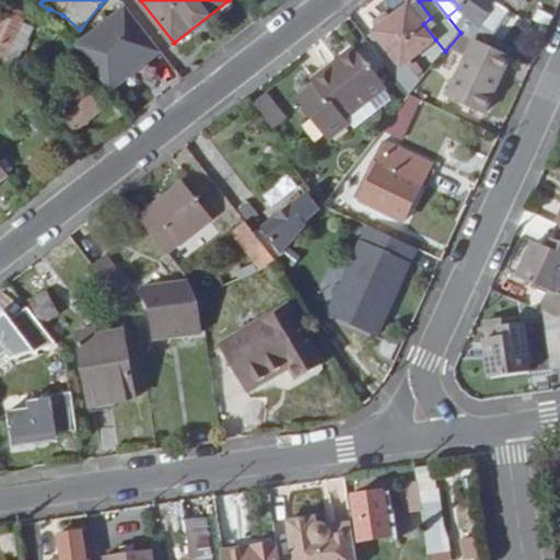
[(497,4),(490,0),(475,0),(464,16),(480,27),(497,4)]
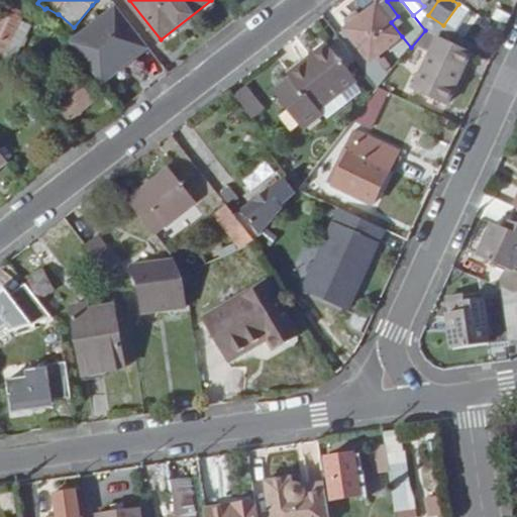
[(387,1),(347,31),(364,53),(356,59),(363,68),(371,61),(402,36),(391,22),(398,16),(387,1)]
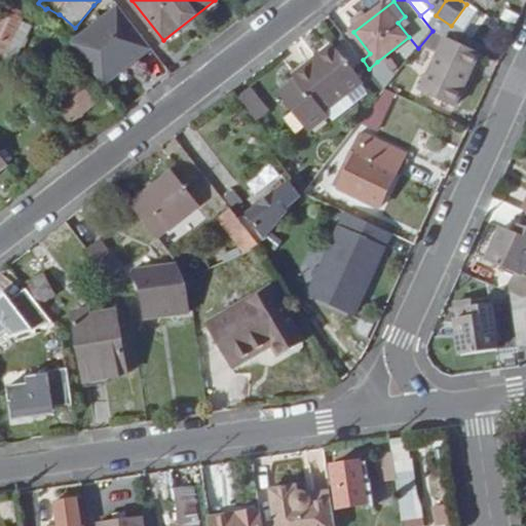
[(104,88),(153,49),(118,6),(69,44),(104,88)]
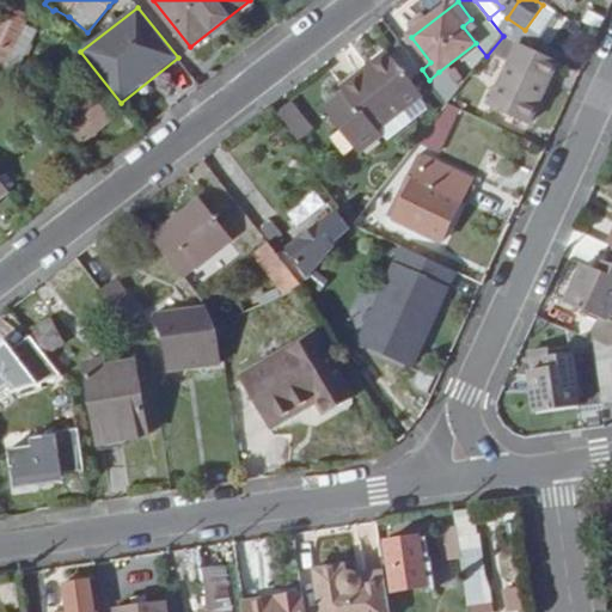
[(7,8),(0,23),(0,61),(20,71),(38,31),(24,26),(28,18),(7,8)]
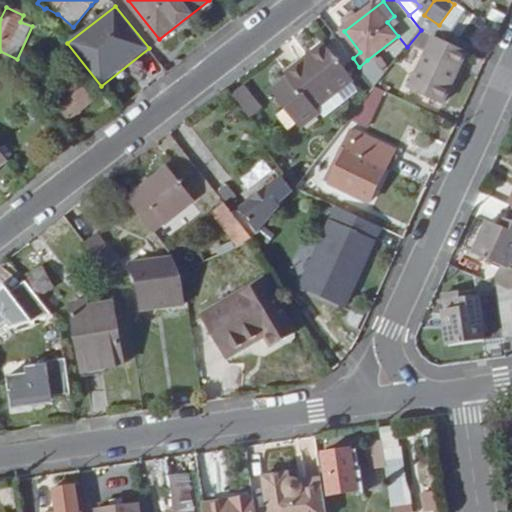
[(360,52),(344,31),(336,37),(353,58),(360,52)]
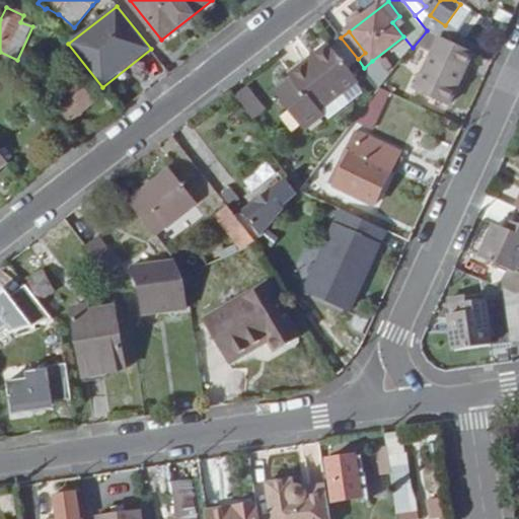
[(475,53),(428,31),(423,45),(437,52),(420,90),(452,104),(475,53)]
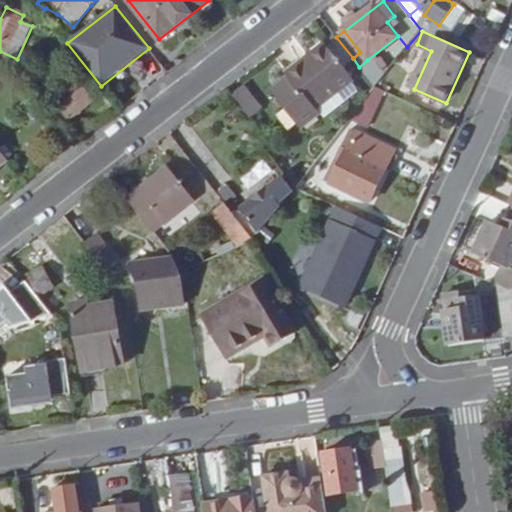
[(326,45),(286,76),(288,80),(275,91),(302,127),(320,112),(317,109),(353,80),(326,45)]
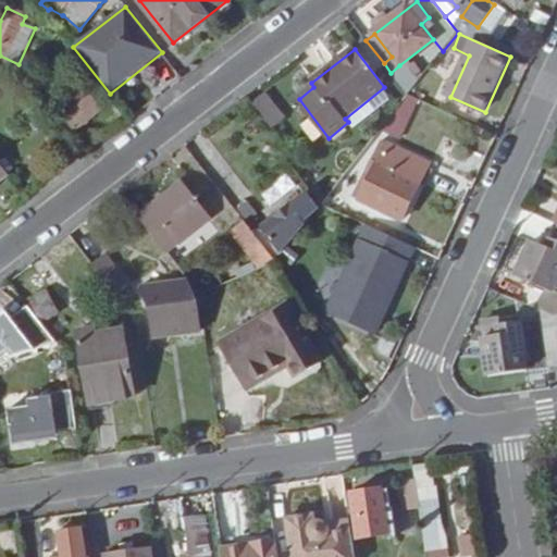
[(89,99),(83,91),(60,110),(77,131),(101,111),(91,98),(89,99)]
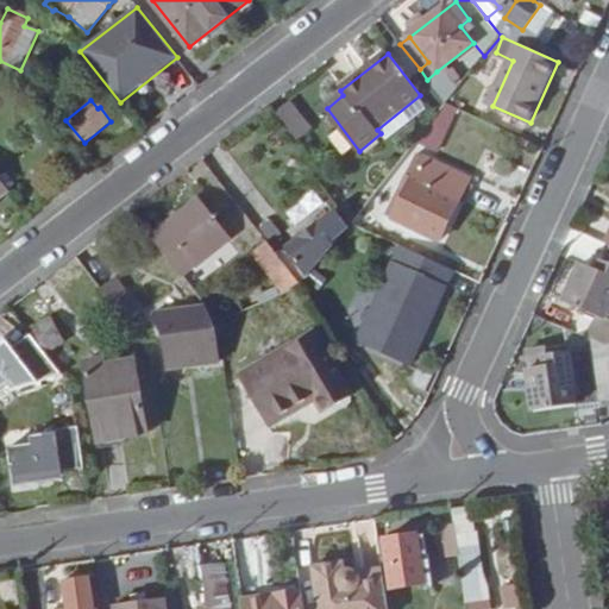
[(440,154),(457,110),(438,102),(421,145),(440,154)]
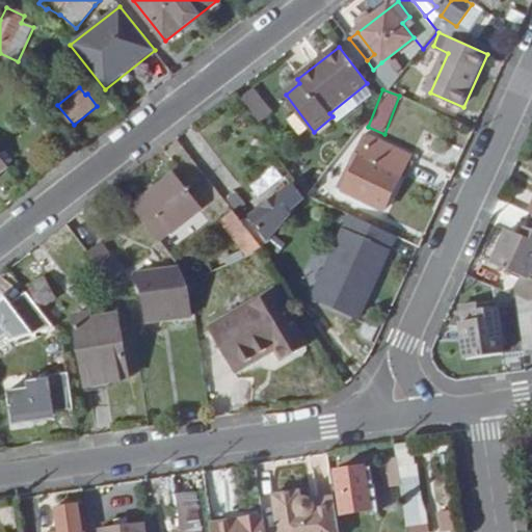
[(273,113),(255,90),(242,101),(260,124),(273,113)]
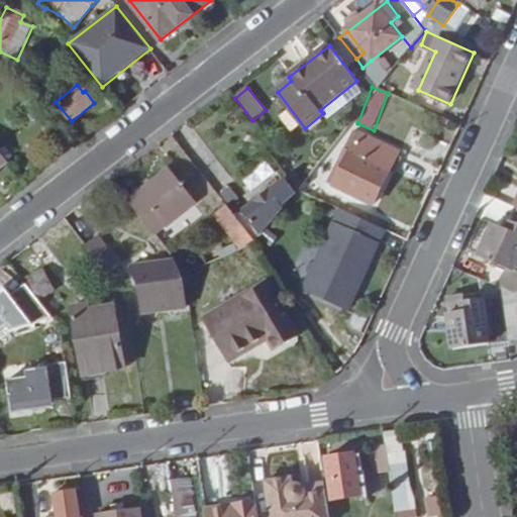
[(373,205),(399,151),(362,133),(336,188),(373,205)]
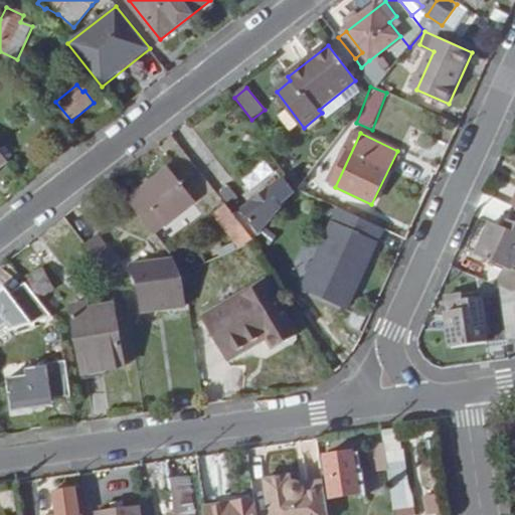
[(194,201),(169,169),(129,201),(154,233),(194,201)]
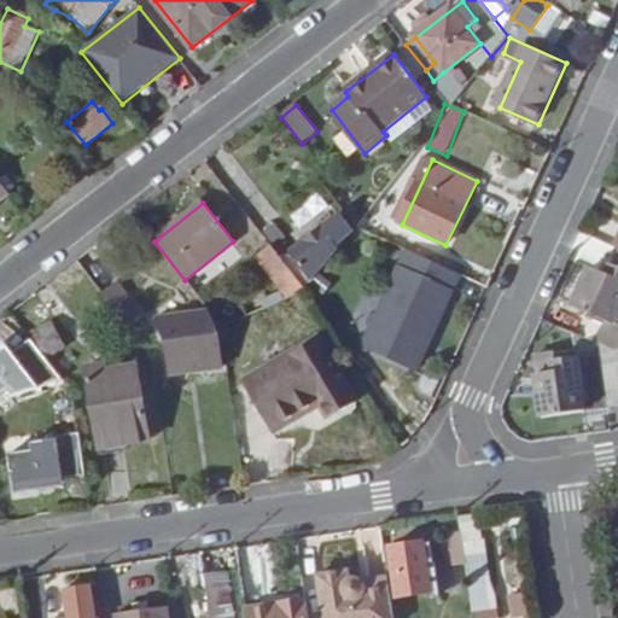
[(312,281),(354,228),(344,215),(292,256),(312,281)]
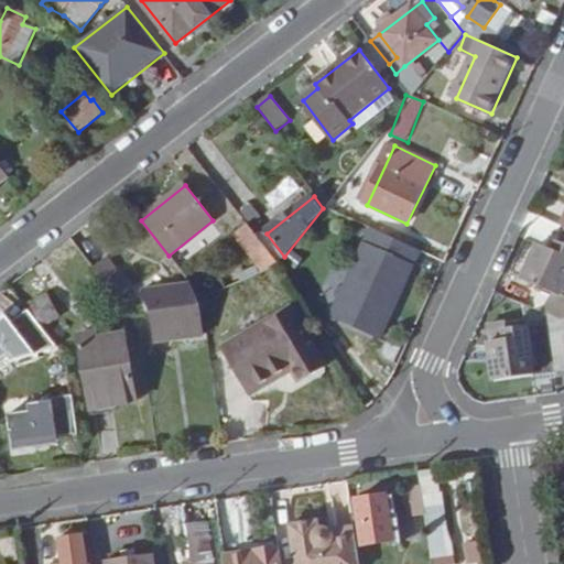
[(262,273),(279,266),(279,264),(248,226),(235,237),(262,273)]
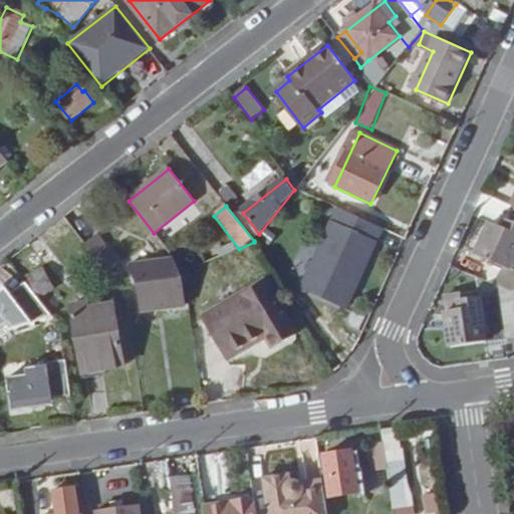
[(381,228),(340,209),(305,288),(346,307),(381,228)]
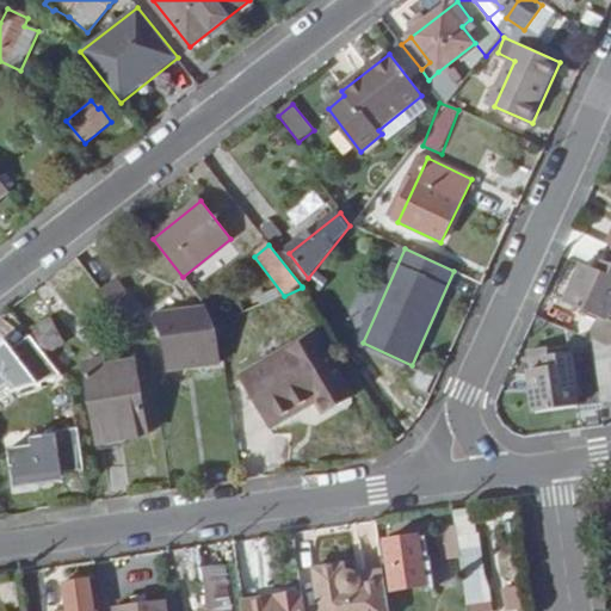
[(610,252),(602,273),(584,265),(567,306),(590,314),(610,321),(610,326),(603,349),(606,350),(610,349),(610,252)]
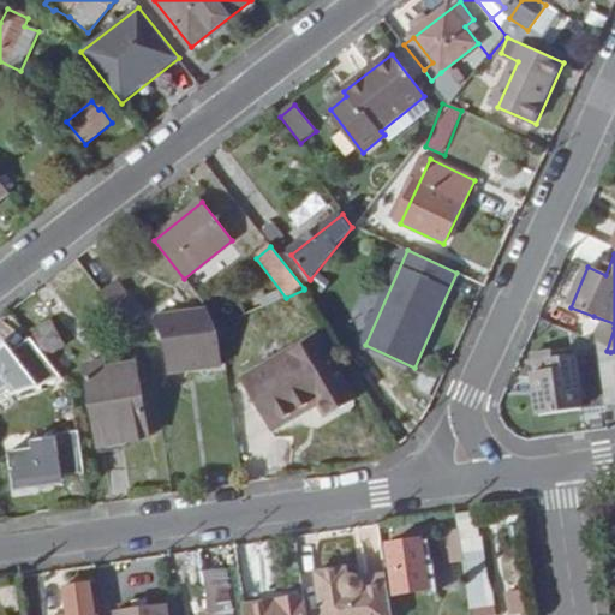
[(204,264),(186,282),(199,294),(218,276),(204,264)]
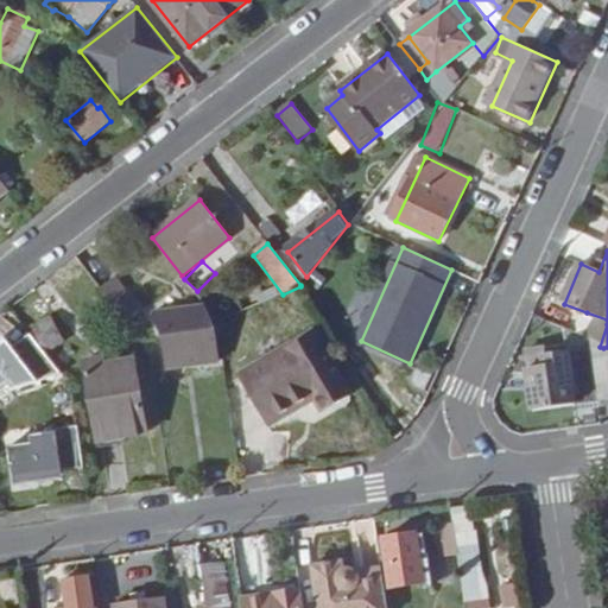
[(118,280),(101,292),(124,320),(139,308),(118,280)]
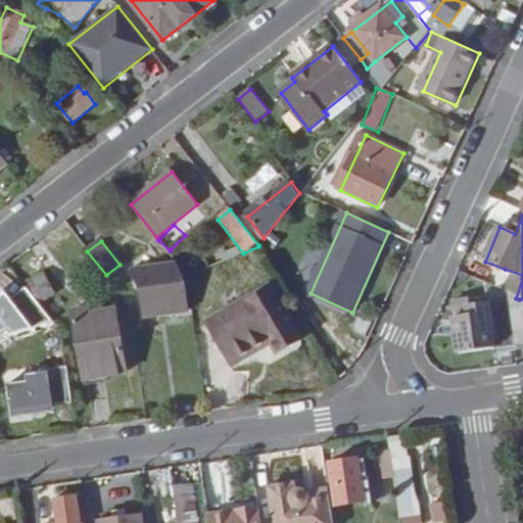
[(181,279),(177,265),(132,271),(140,289),(144,317),(189,312),(181,279)]
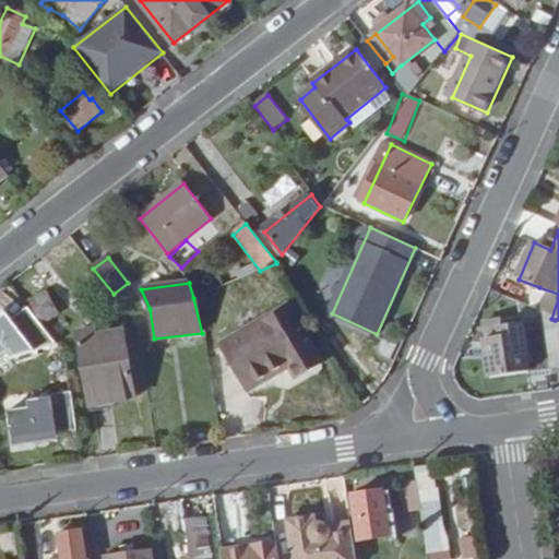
[(558,298),(558,294),(539,287),(531,309),(551,319),(558,298)]
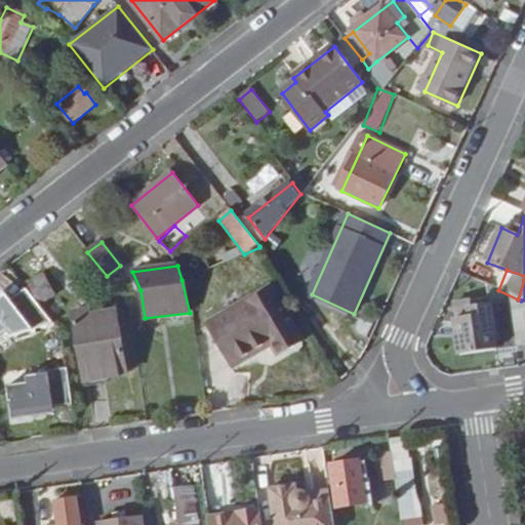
[(45,275),(31,281),(41,303),(54,295),(45,275)]
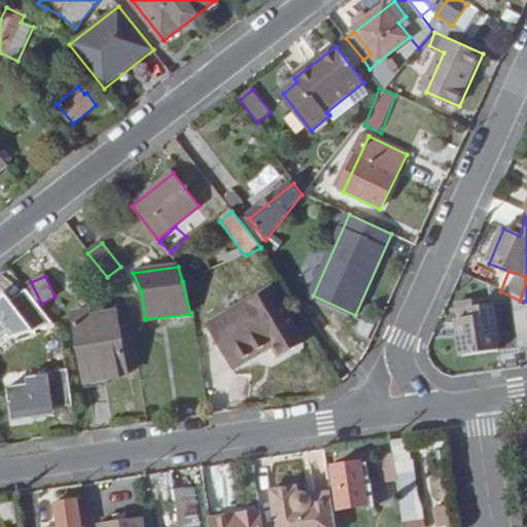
[(275,288),(208,328),(233,369),(272,347),(277,355),(305,339),(275,288)]
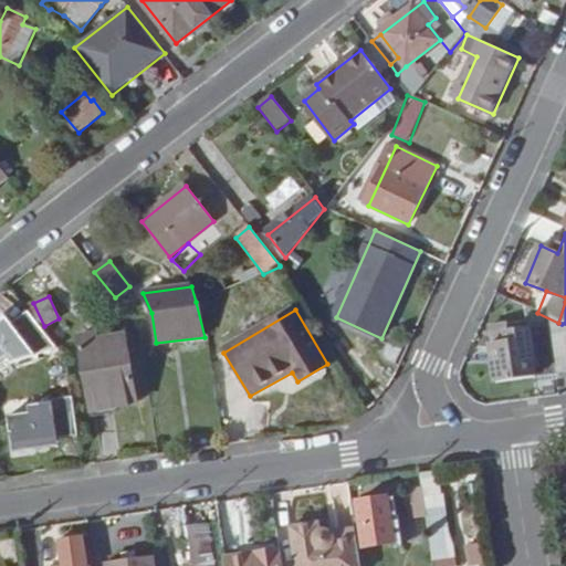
[(558,374),(565,371),(565,323),(562,324),(558,323),(558,324),(549,325),(558,374)]
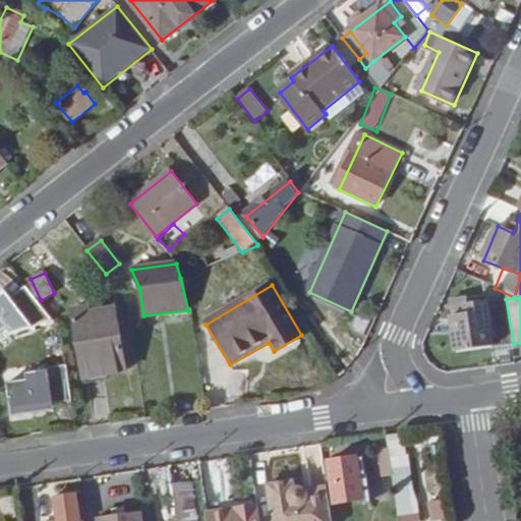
[(465,314),(451,316),(457,353),(494,347),(486,302),(464,306),(465,314)]
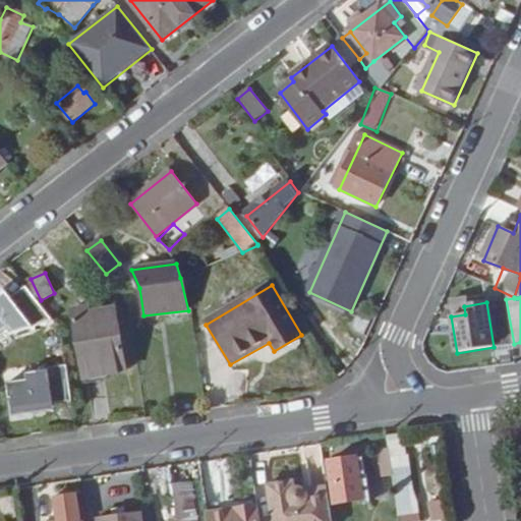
[(90,308),(74,310),(85,378),(125,371),(116,310),(91,314),(90,308)]
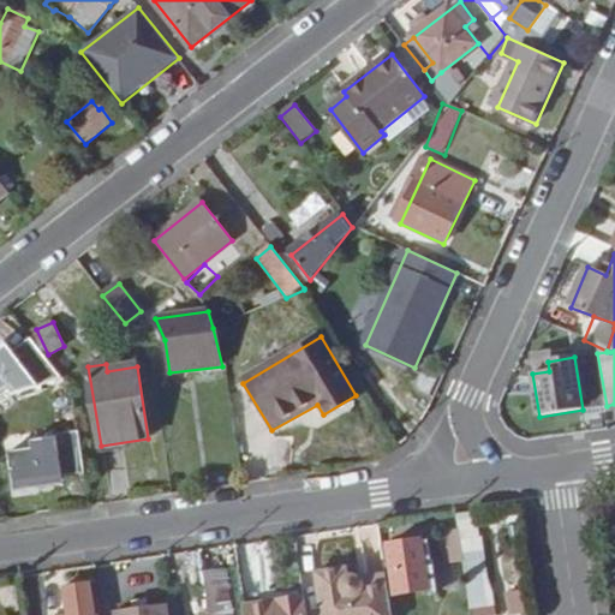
[(0,415),(16,452),(34,445),(31,436),(61,422),(46,384),(0,402),(0,415)]
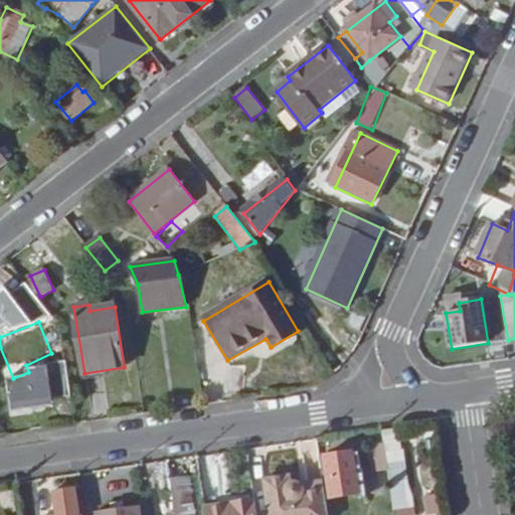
[(399,427),(383,431),(386,451),(401,449),(399,427)]
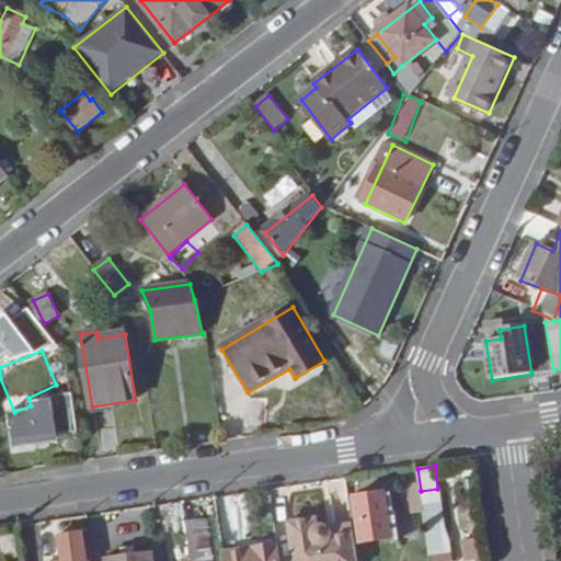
[(424,513),(420,482),(403,487),(408,514),(424,513)]
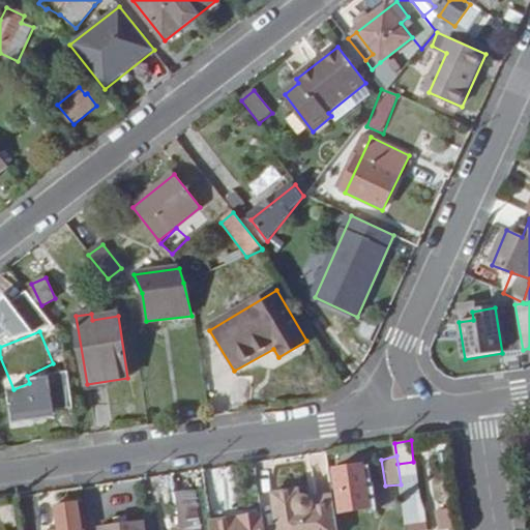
[(398,464),(401,484),(402,494),(417,491),(413,462),(398,464)]
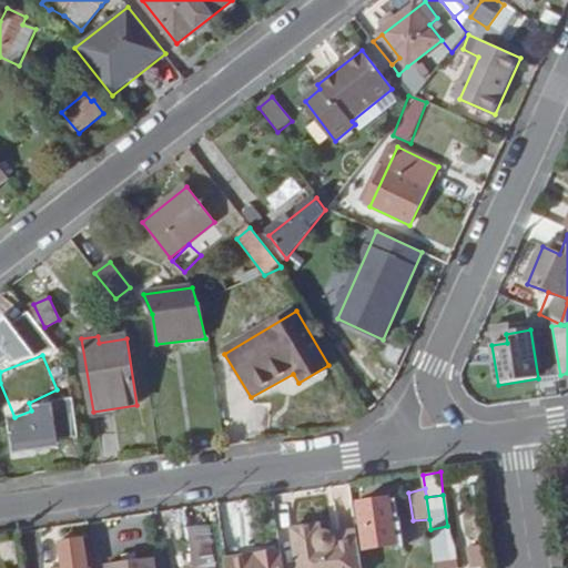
[(406,547),(403,517),(401,516),(398,498),(359,504),(367,549),(397,544),(397,548),(406,547)]
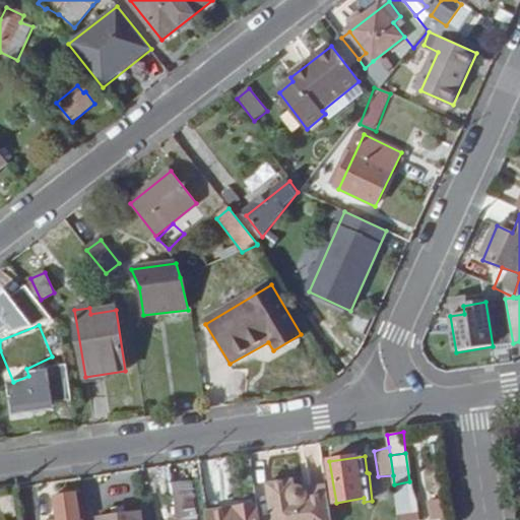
[(190,478),(173,480),(178,516),(194,513),(190,478)]
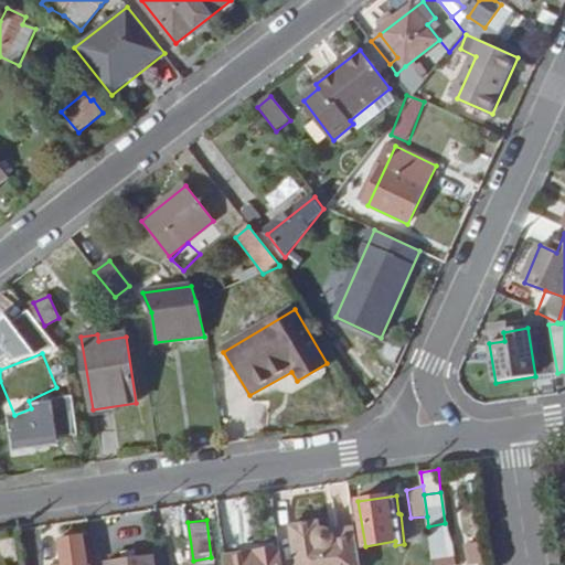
[(296,564),(361,564),(358,536),(336,540),(334,536),(333,533),(331,532),(330,531),(327,529),(323,529),(321,529),(320,530),(319,522),(290,526),(296,564)]
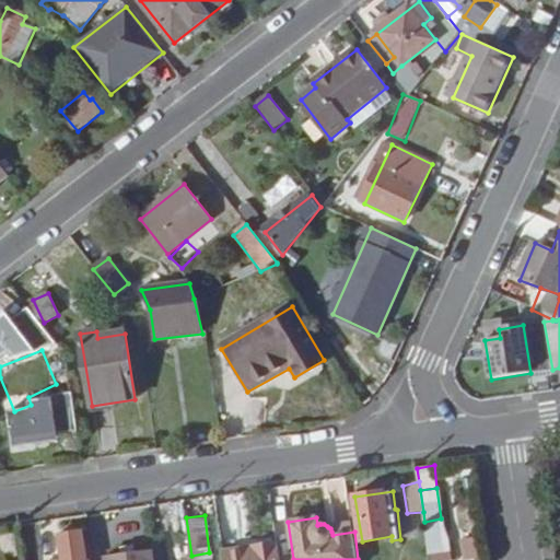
[(61,536),(65,559),(86,559),(82,532),(61,536)]
